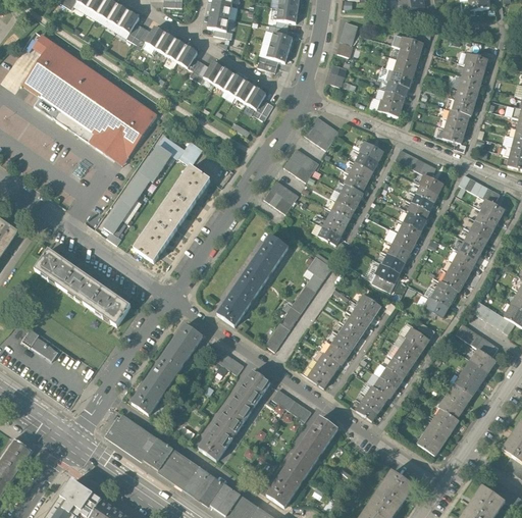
[(72,9),(77,0),(59,0),(58,1),(72,9)]
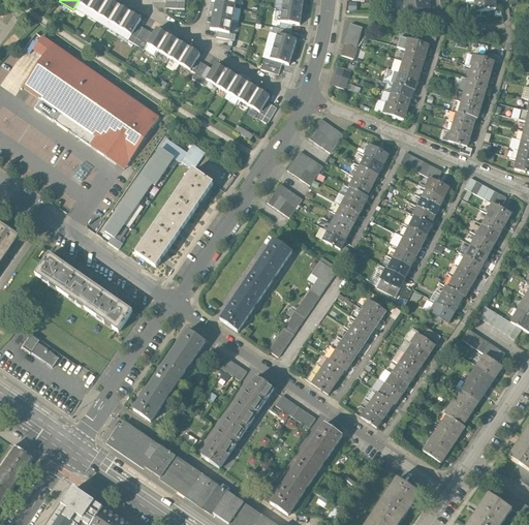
[(92,0),(90,5),(100,11),(106,0),(92,0)]
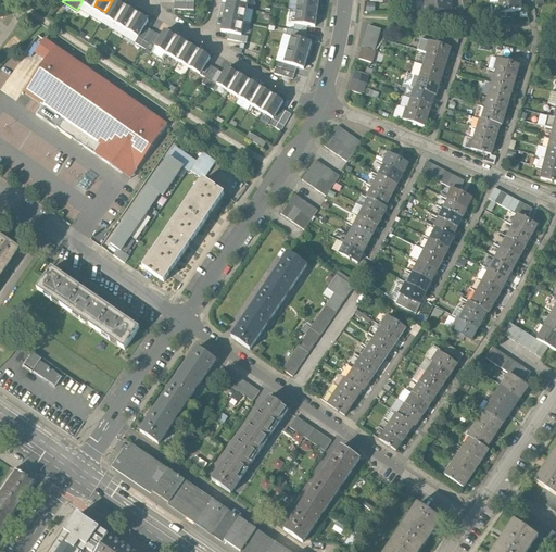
[(125,3),(119,0),(112,0),(105,12),(116,19),(125,3)]
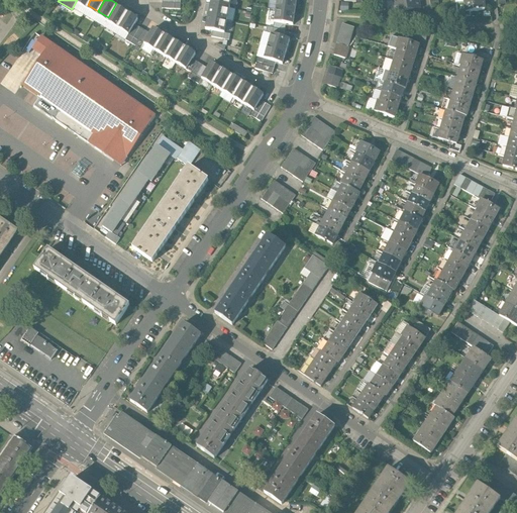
[(216,0),(213,12),(231,16),(234,4),(216,0)]
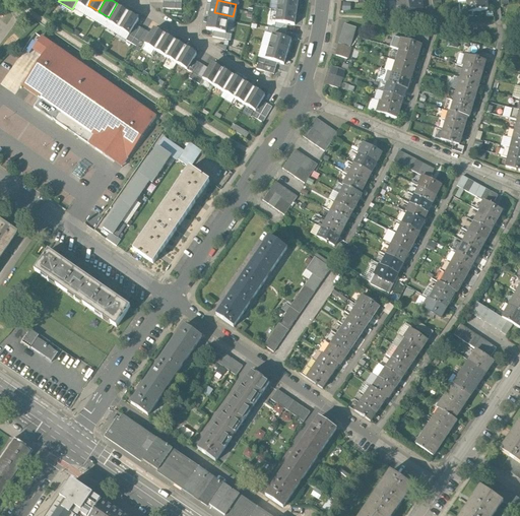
[(278,0),(277,7),(296,10),(298,0),(278,0)]
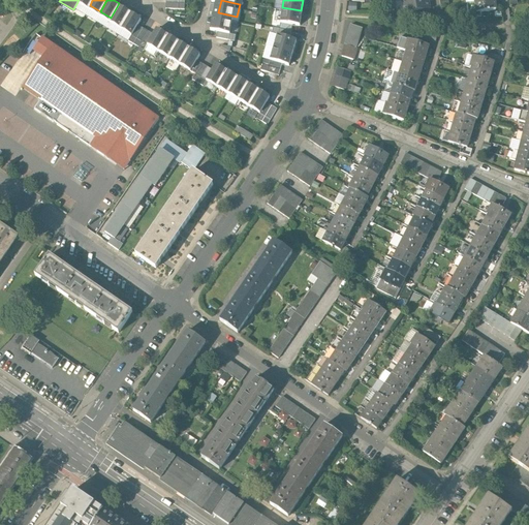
[(429,4),(428,0),(403,0),(405,8),(429,4)]
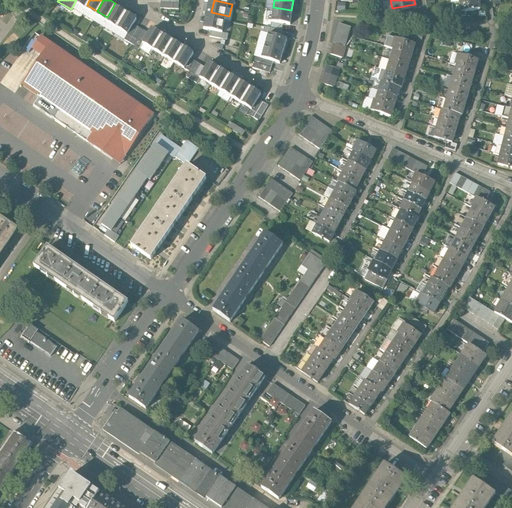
[(480,6),(479,0),(459,0),(461,8),(480,6)]
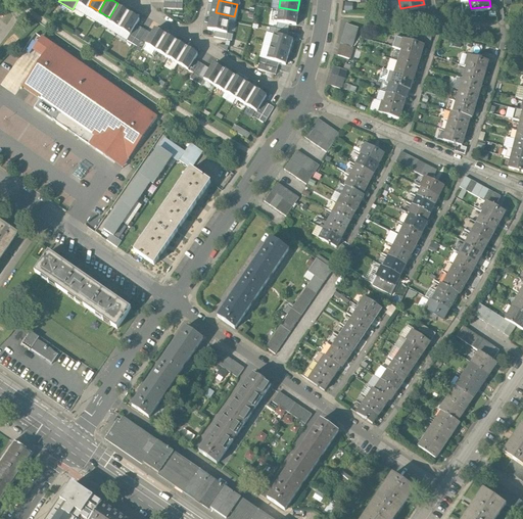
[(129,9),(117,3),(109,17),(120,24),(129,9)]
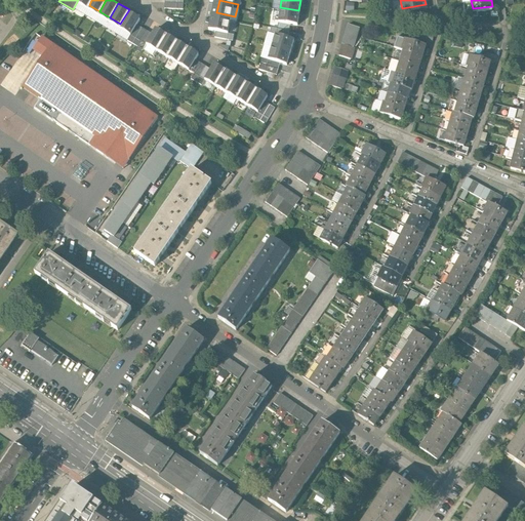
[(296,24),(298,10),(280,7),(277,19),(290,22),(296,24)]
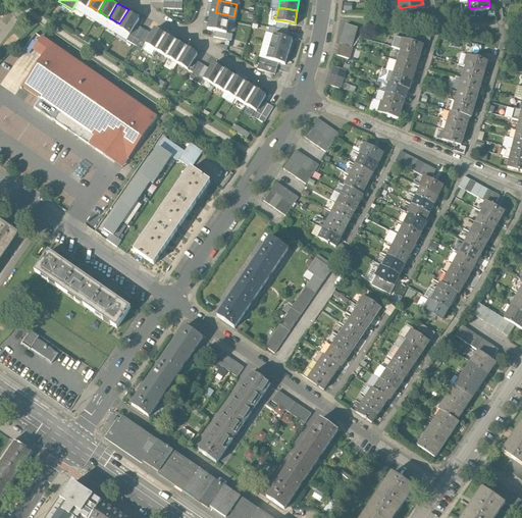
[(139,15),(128,9),(119,23),(129,30),(139,15)]
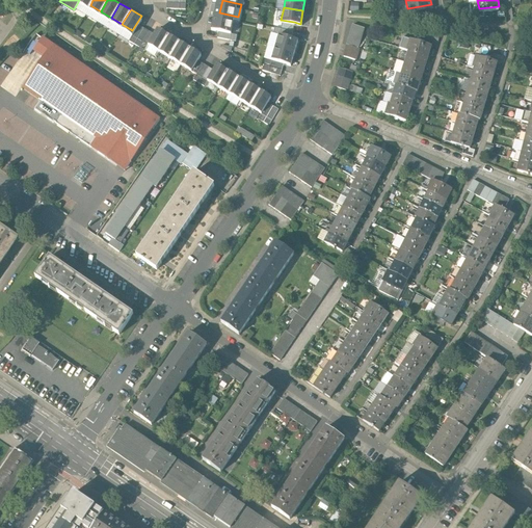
[(235,29),(238,17),(219,12),(216,25),(235,29)]
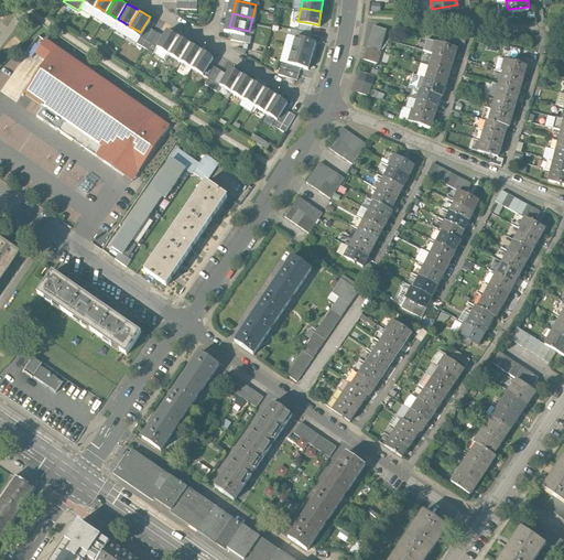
[(295,32),(310,35),(312,23),(297,21),(295,32)]
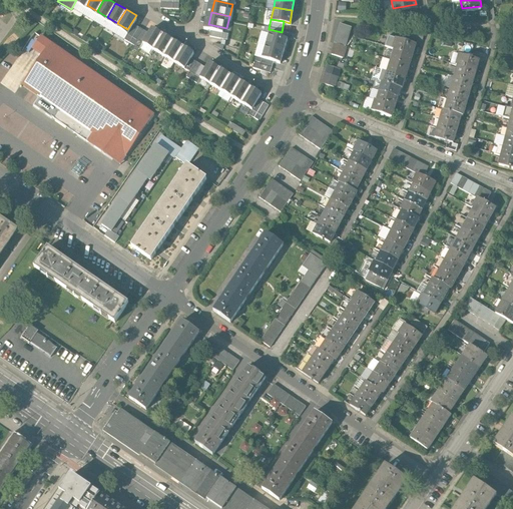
[(139,44),(148,29),(134,21),(125,36),(139,44)]
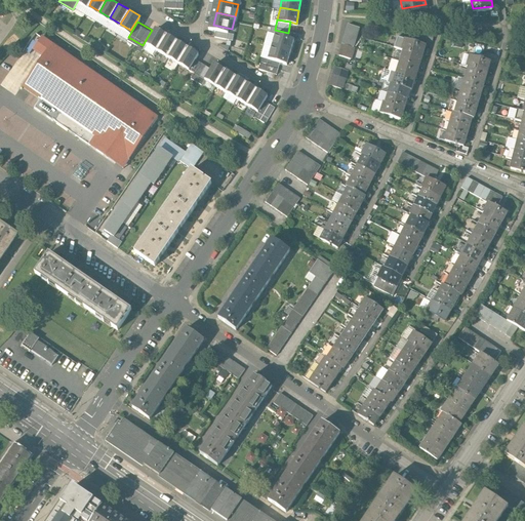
[(349,22),(342,41),(354,44),(359,25),(349,22)]
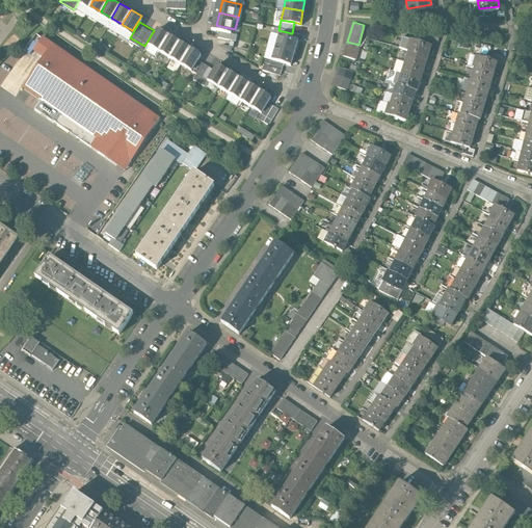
[(150,42),(161,49),(170,32),(160,26),(150,42)]
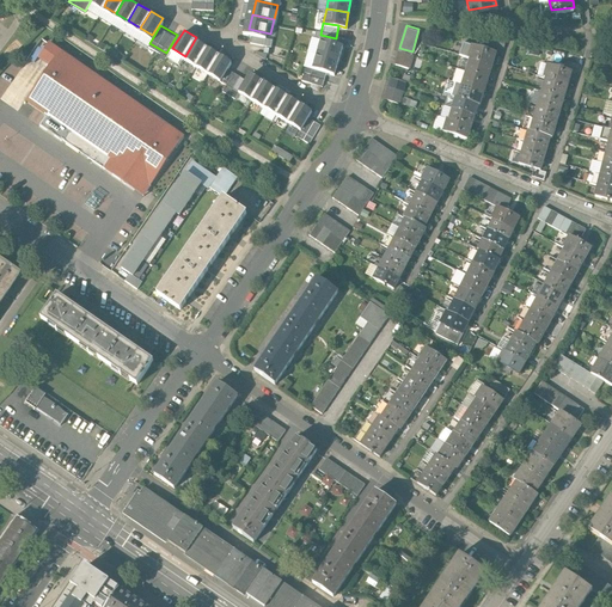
[(273,36),(251,32),(250,40),(270,43),(273,36)]
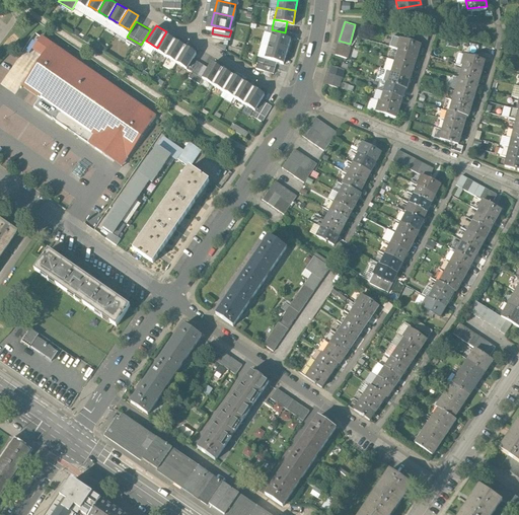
[(177,39),(166,31),(157,48),(168,54),(177,39)]
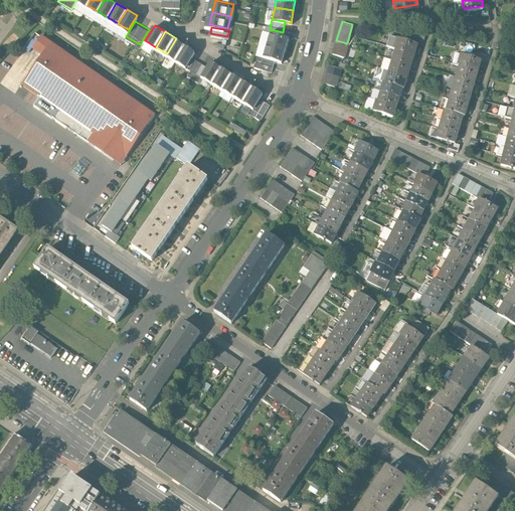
[(273,31),(269,43),(286,49),(290,37),(273,31)]
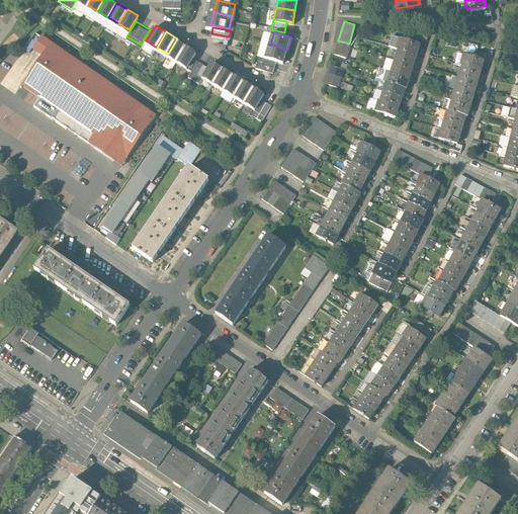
[(143,103),(44,34),(34,47),(44,53),(22,82),(41,95),(35,103),(56,117),(61,109),(87,126),(81,135),(107,153),(143,103)]
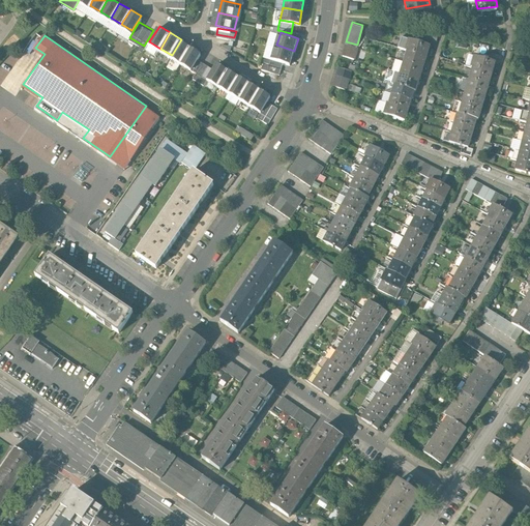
[(405,48),(407,48),(425,54),(430,44),(408,36),(405,48)]
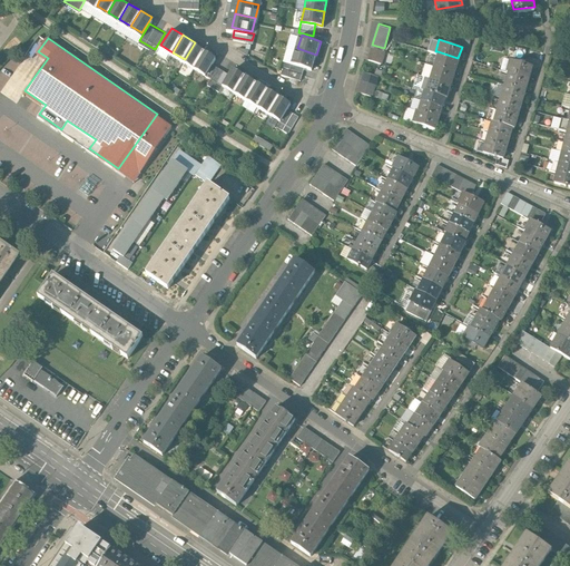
[(207,49),(195,42),(185,59),(197,66),(207,49)]
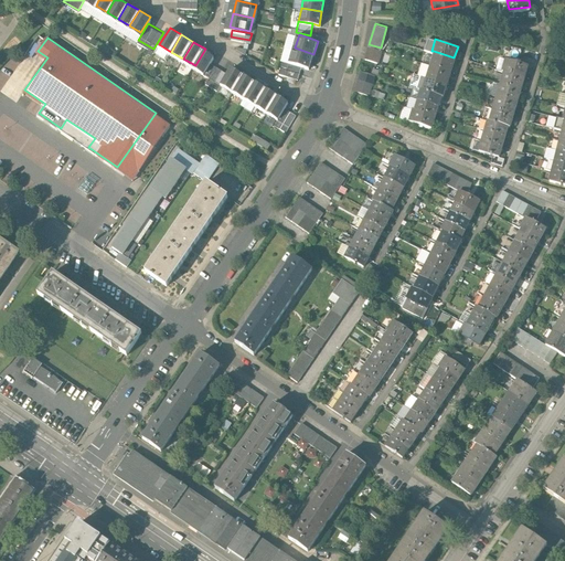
[(383,49),(381,48),(369,44),(365,56),(379,60),(383,49)]
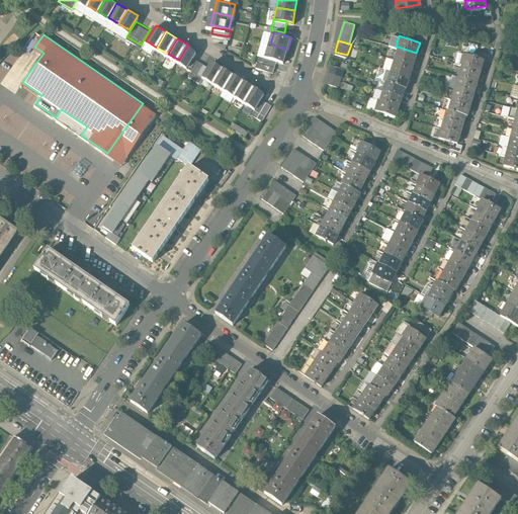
[(284,61),(287,50),(270,44),(266,56),(278,60),(284,61)]
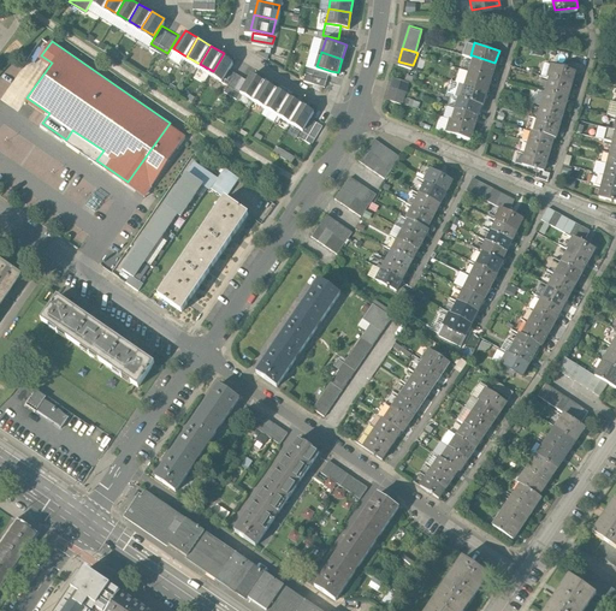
[(236,60),(224,53),(213,71),(225,79),(236,60)]
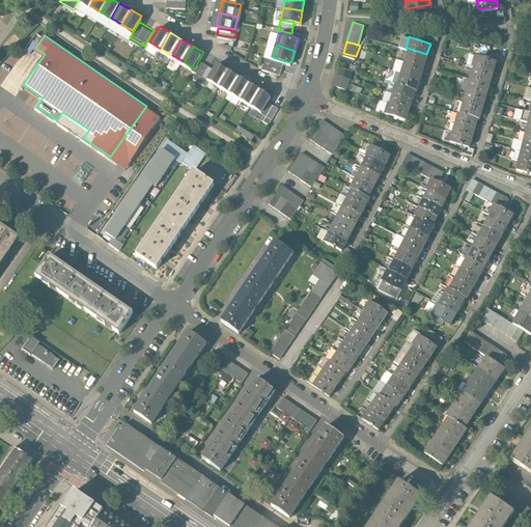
[(408,48),(403,59),(422,66),(426,54),(408,48)]
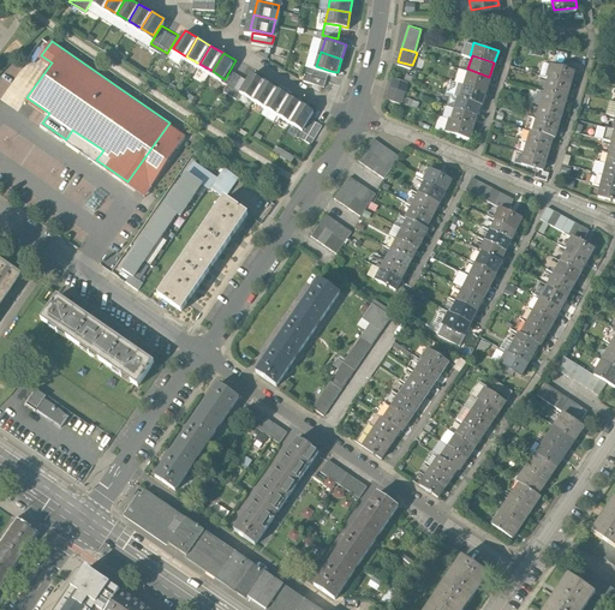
[(430,59),(423,57),(421,65),(428,67),(430,59)]
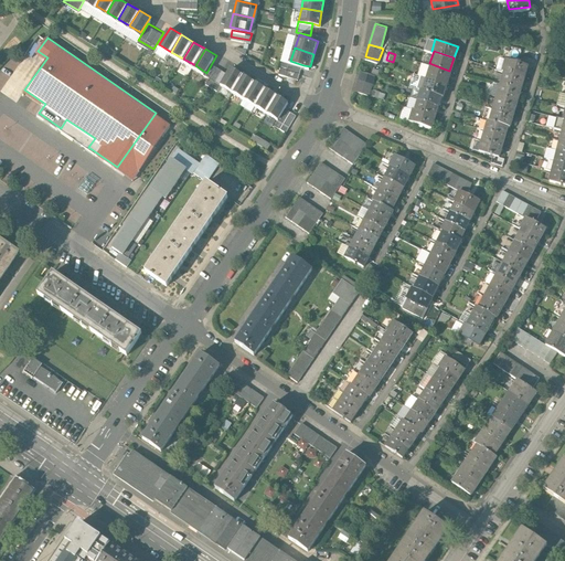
[(501,69),(503,69),(523,75),(526,63),(504,56),(501,69)]
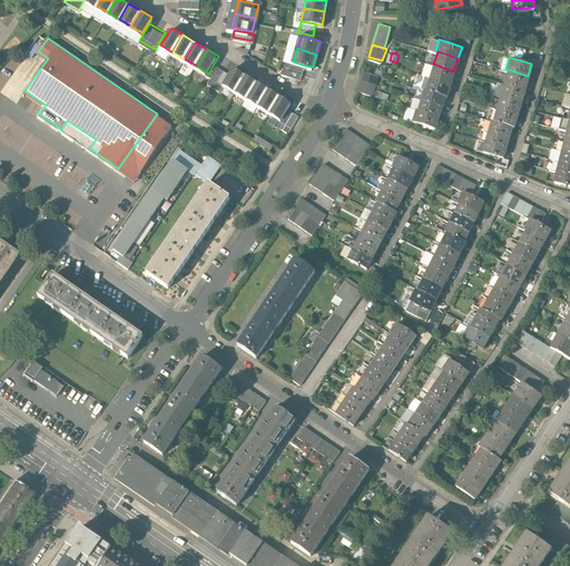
[(302,79),(306,66),(293,61),(285,59),(281,72),(302,79)]
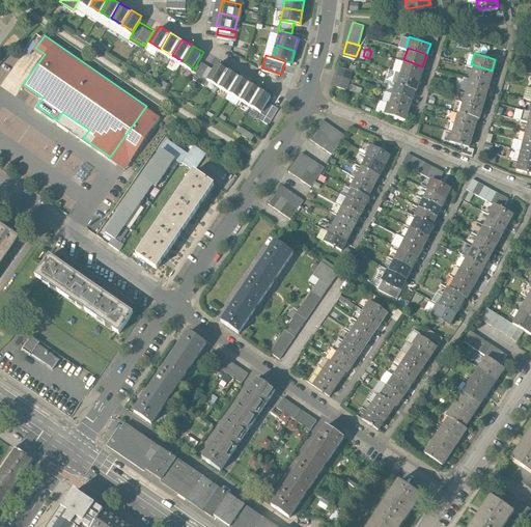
[(403,59),(399,71),(419,78),(422,66),(403,59)]
